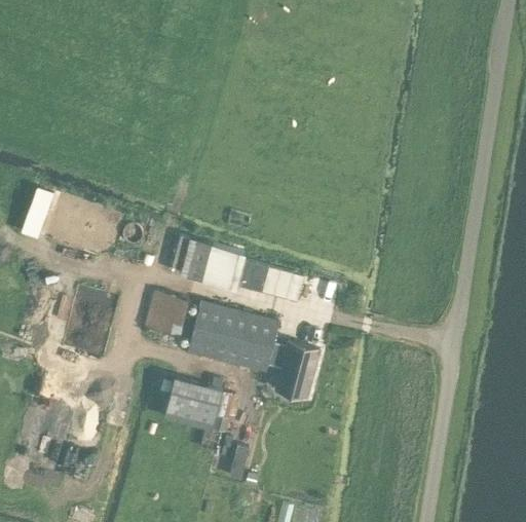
[(242,261),(237,287),(273,295),(278,270),(242,261)]
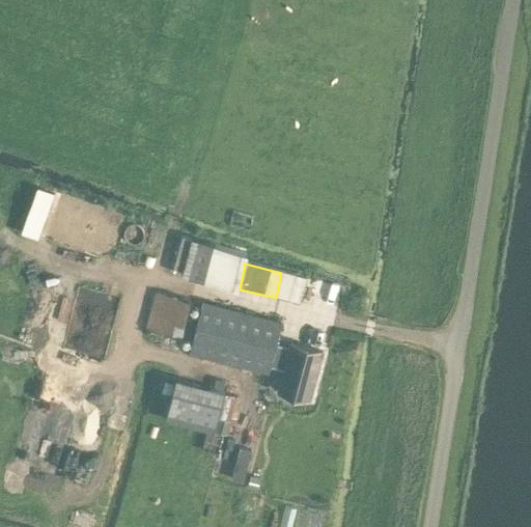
[(182,339),(191,302),(156,294),(146,331),(182,339)]
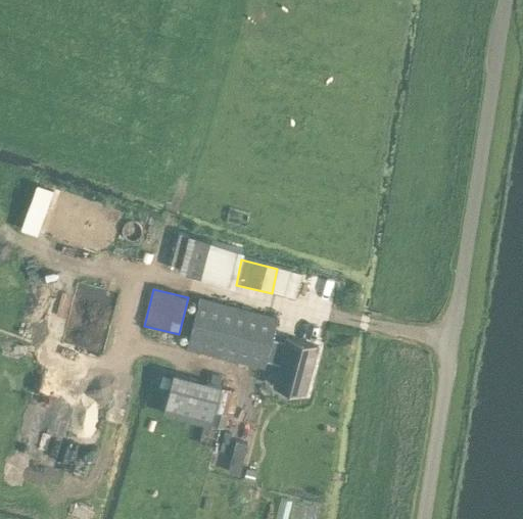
[(198,300),(185,349),(263,370),(265,364),(277,367),(272,386),(303,394),(316,348),(284,340),(283,344),(270,341),(275,321),(198,300)]
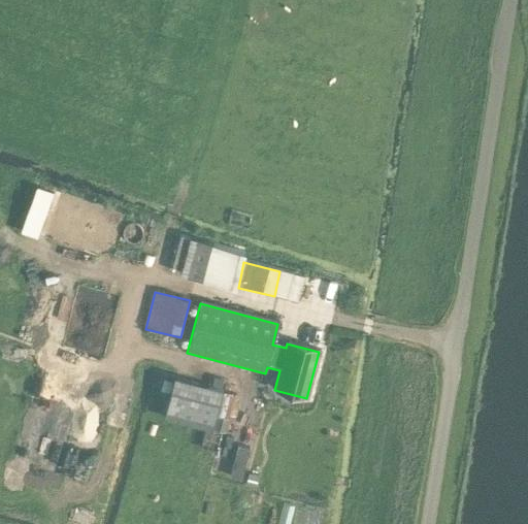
[(165,420),(213,432),(223,392),(175,379),(165,420)]
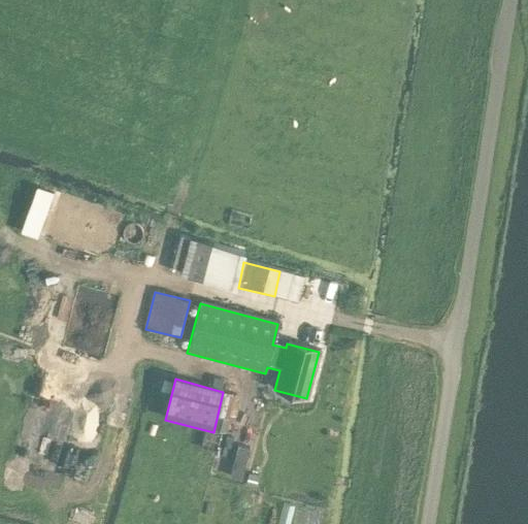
[(293,523),(297,511),(285,506),(278,523),(293,523)]
